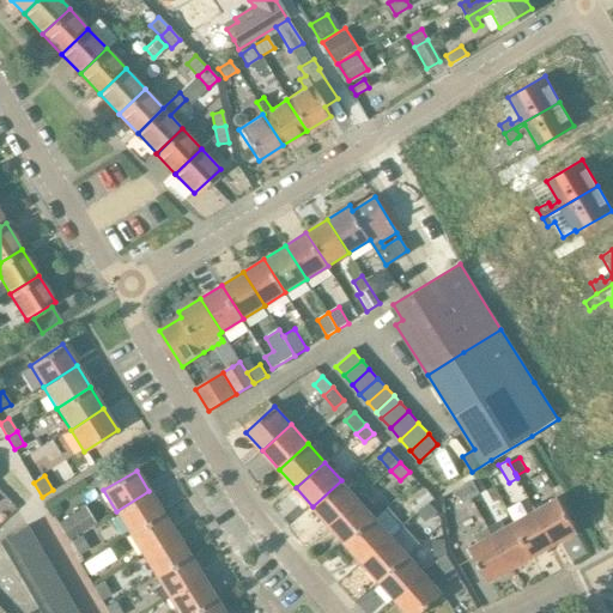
[(313,507),(329,526),(358,499),(341,480),(313,507)]
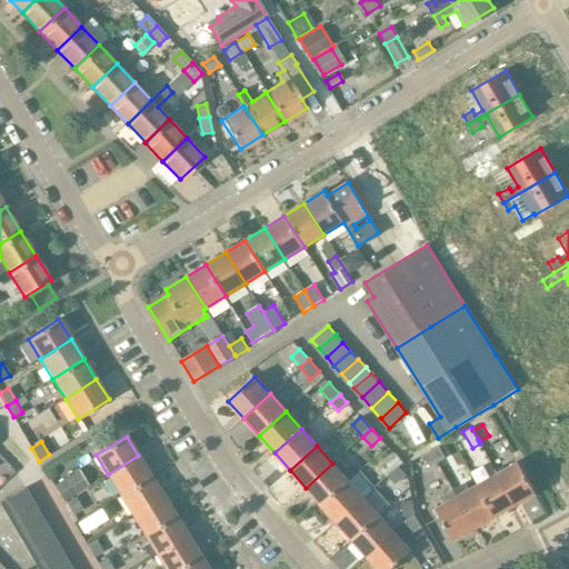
[(439,446),(431,450),(438,462),(446,457),(439,446)]
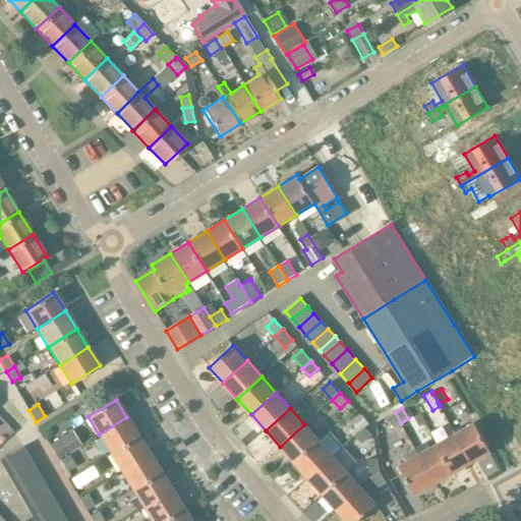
[(395,412),(387,417),(393,427),(401,423),(395,412)]
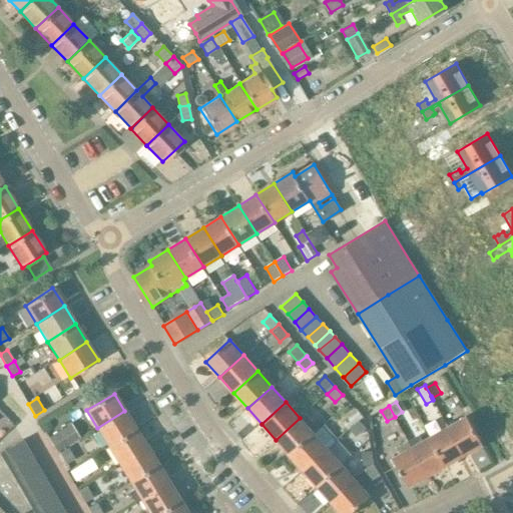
[(357,409),(342,422),(346,426),(349,430),(349,431),(350,430),(361,420),(361,419),(363,416),(357,409)]
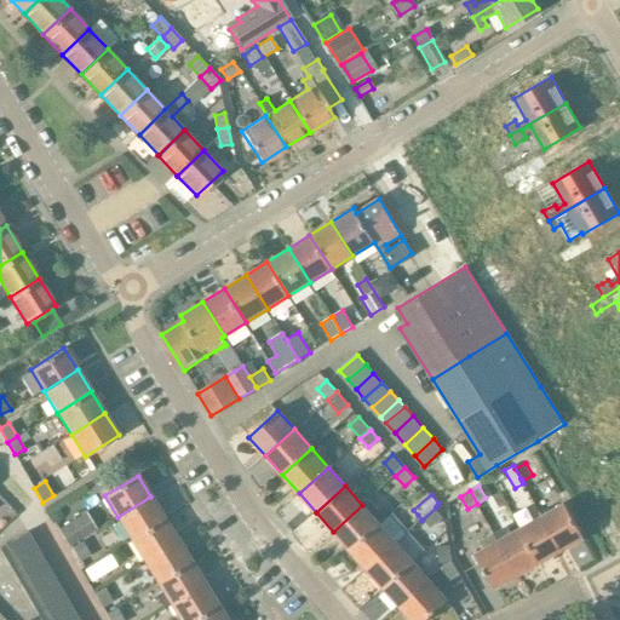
[(118,517),(131,539),(165,518),(150,497),(118,517)]
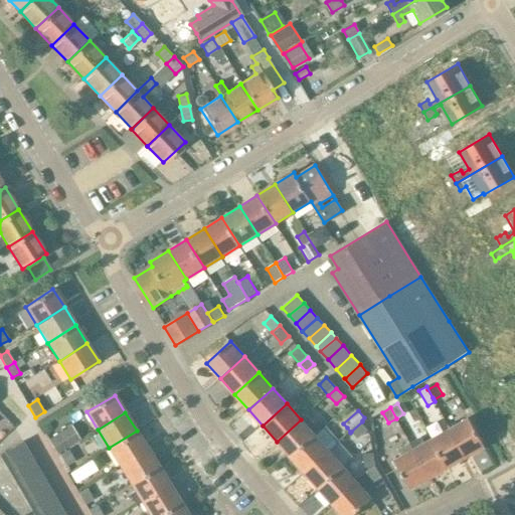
[(301,419),(277,442),(291,457),(315,436),(309,427),(313,423),(306,415),(301,419)]
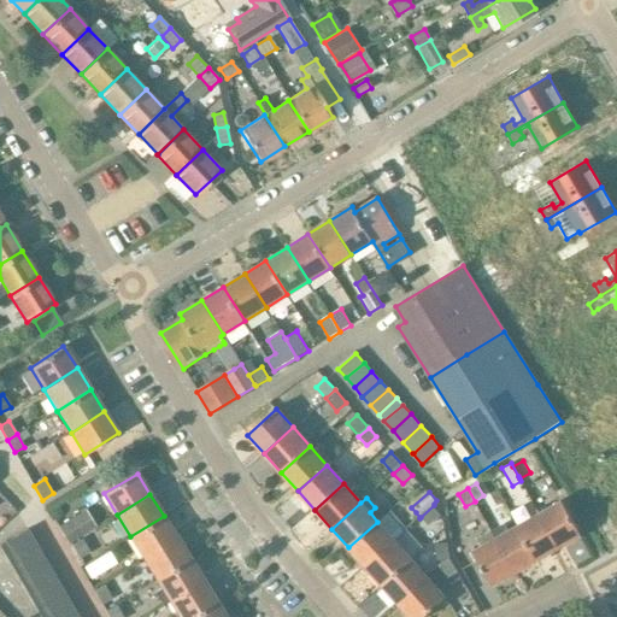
[(562,501),(540,513),(559,548),(581,535),(562,501)]
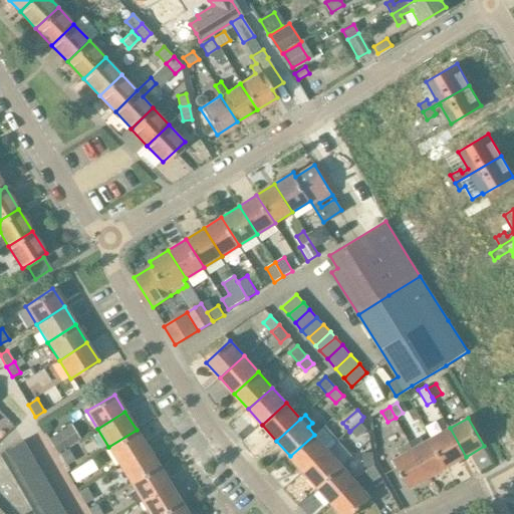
[(361,421),(350,431),(355,437),(367,427),(361,421)]
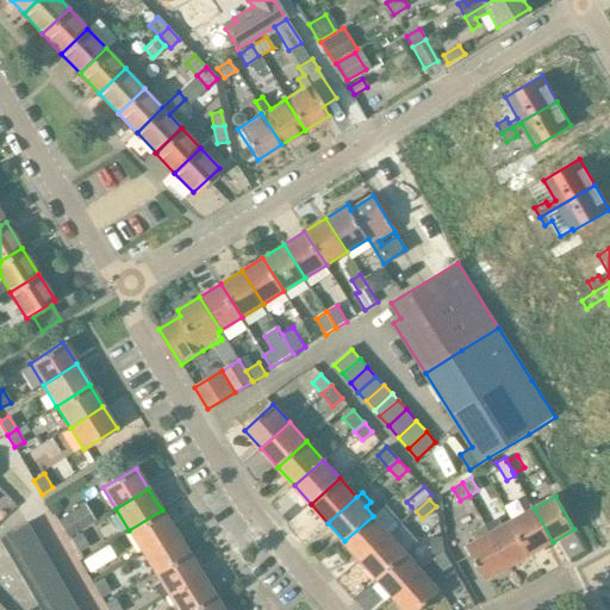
[(57,520),(68,537),(95,521),(83,503),(57,520)]
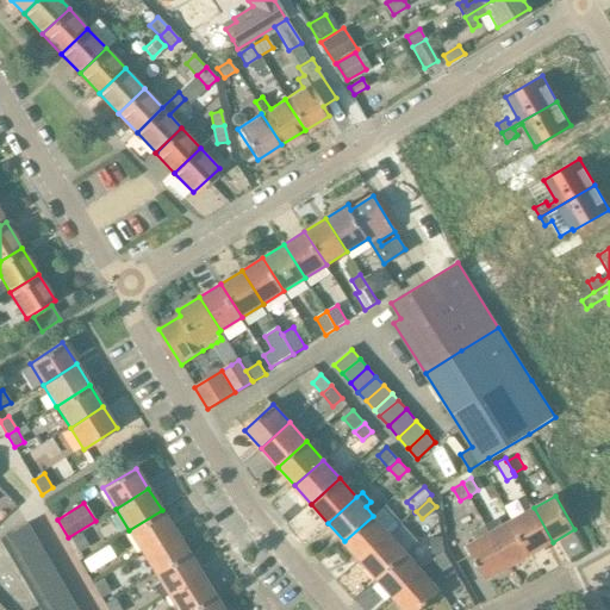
[(534,508),(511,521),(530,554),(553,542),(534,508)]
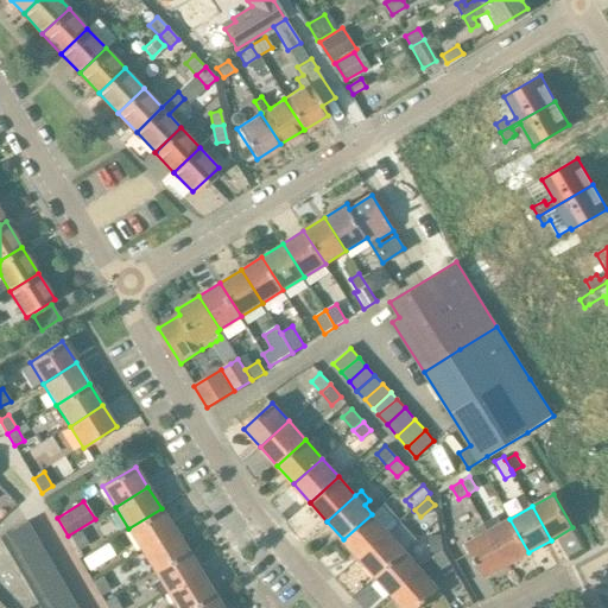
[(128,529),(141,550),(173,530),(162,508),(128,529)]
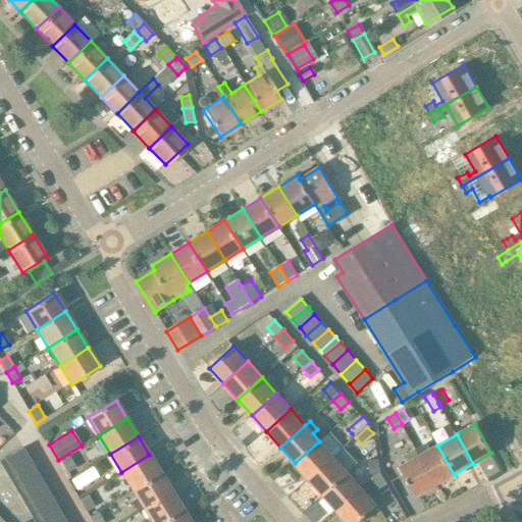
[(295,463),(309,479),(333,457),(319,441),(295,463)]
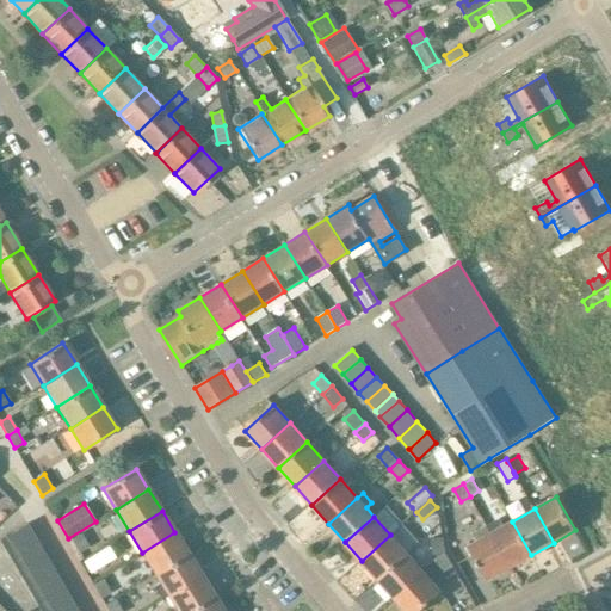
[(499,519),(486,525),(491,534),(510,567),(531,555),(512,522),(503,526),(499,519)]
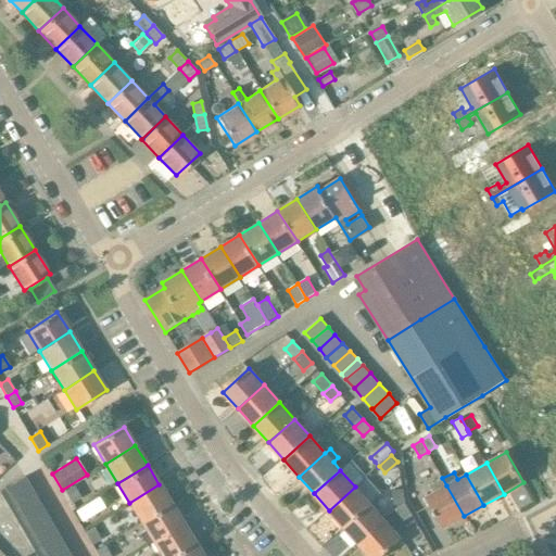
[(41,505),(25,478),(0,492),(0,494),(15,520),(41,505)]
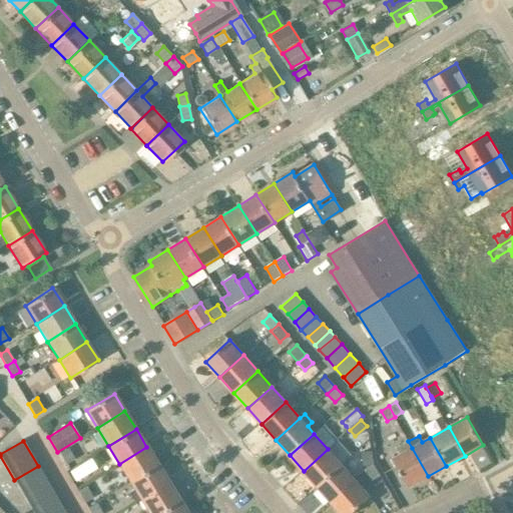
[(400,455),(393,458),(409,487),(428,476),(412,448),(408,441),(396,448),(400,455)]
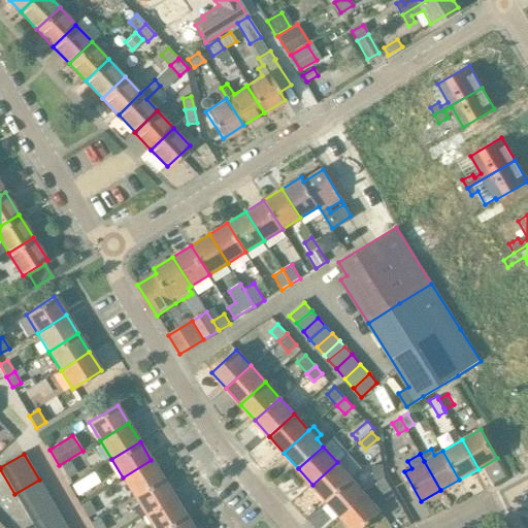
[(123,477),(134,496),(163,479),(151,460),(123,477)]
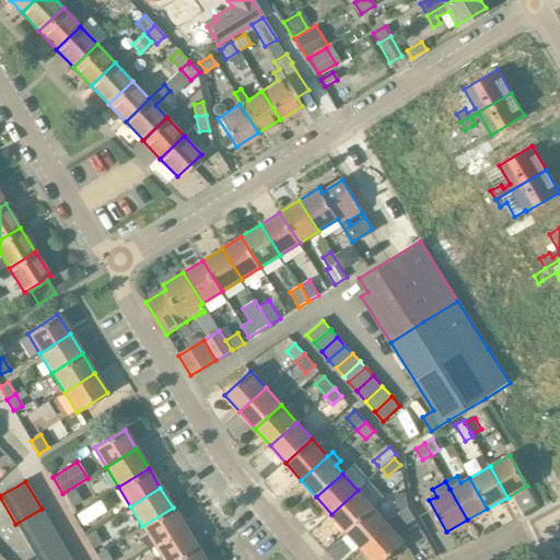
[(81,501),(74,489),(63,493),(71,506),(81,501)]
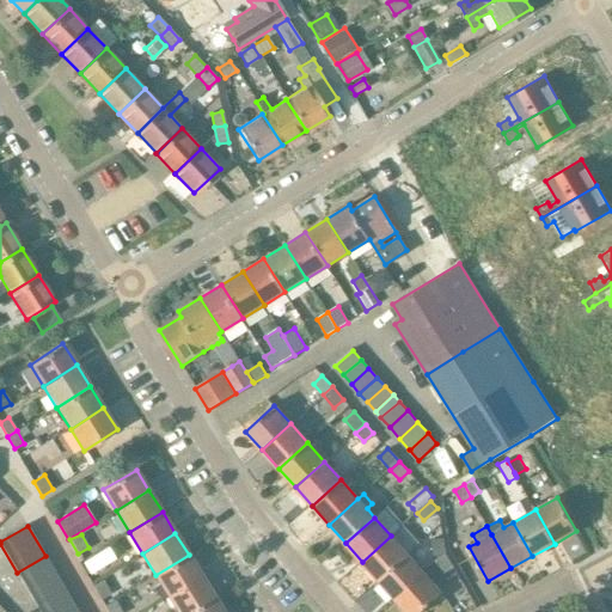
[(362,562),(379,581),(408,555),(391,536),(362,562)]
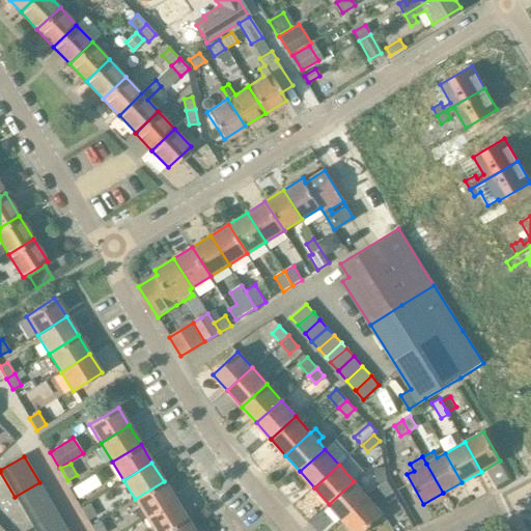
[(386,480),(385,467),(374,468),(375,481),(386,480)]
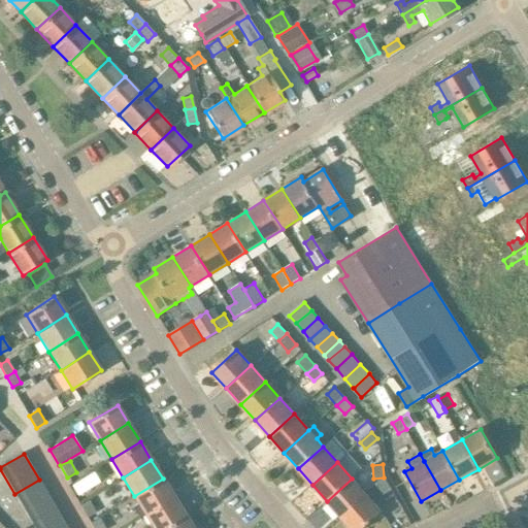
[(72,486),(77,494),(99,482),(93,472),(72,486)]
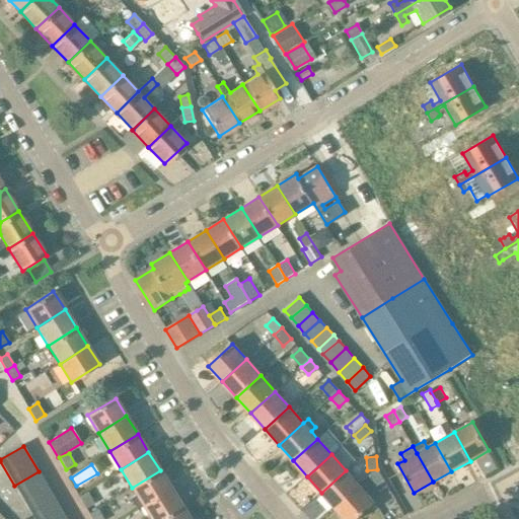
[(368,475),(375,486),(383,480),(376,469),(368,475)]
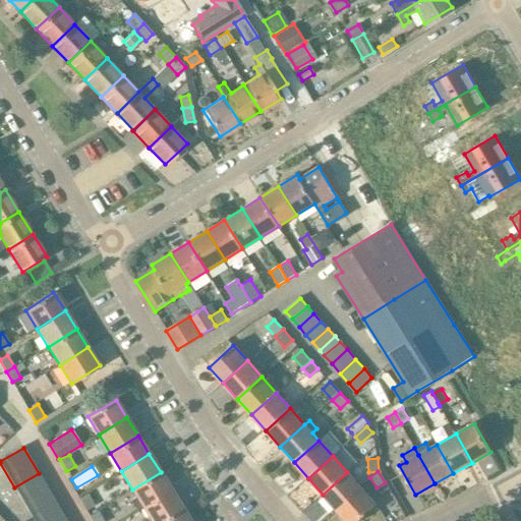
[(136,496),(130,500),(137,510),(143,507),(143,508),(168,493),(172,490),(161,472),(132,489),(136,496)]
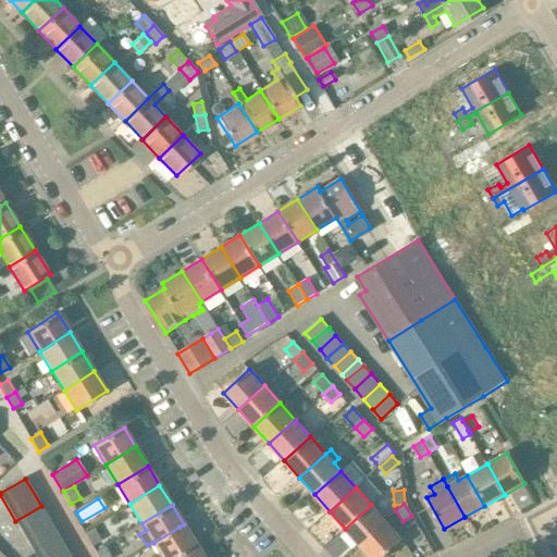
[(345,529),(360,545),(387,521),(371,505),(345,529)]
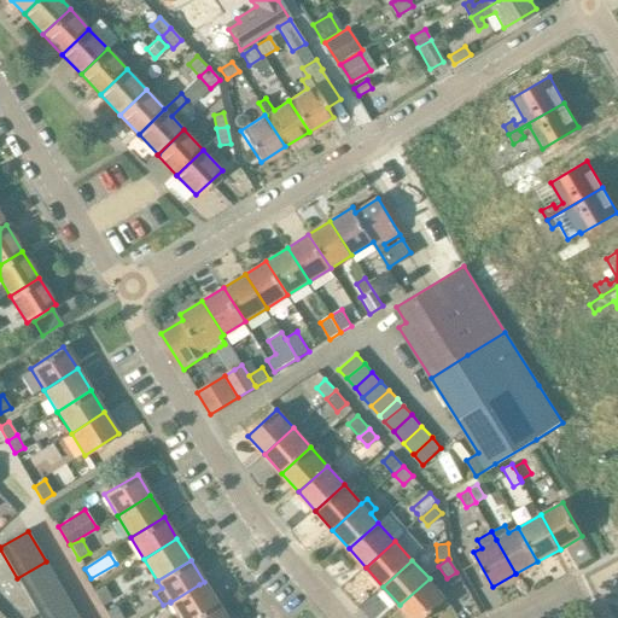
[(54,577),(46,561),(17,578),(25,594),(54,577)]
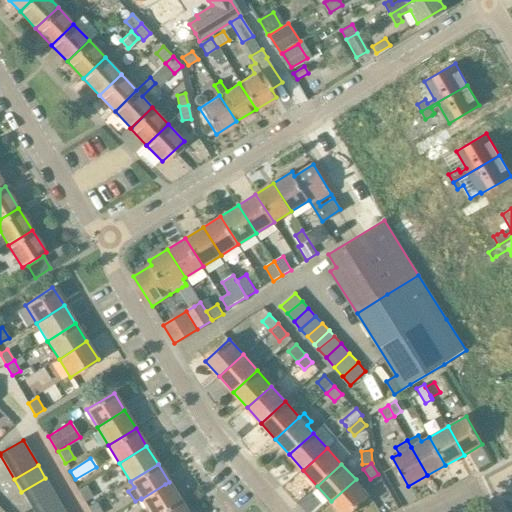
[(52,490),(45,478),(21,492),(28,504),(52,490)]
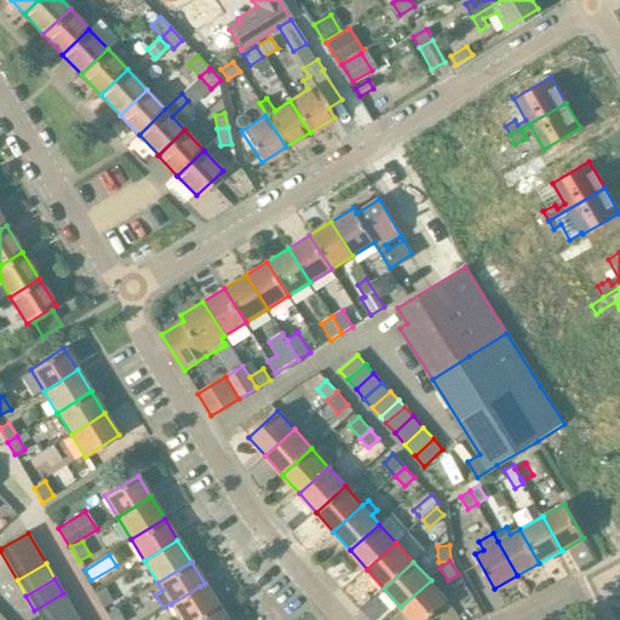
[(431,580),(401,607),(405,612),(412,619),(424,619),(448,600),(431,580)]
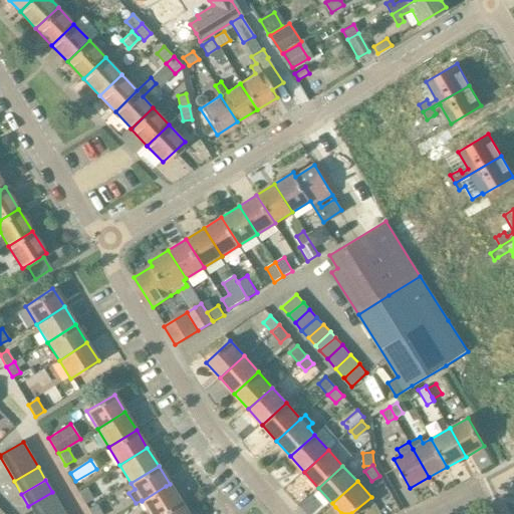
[(142,501),(150,513),(160,513),(181,502),(170,484),(142,501)]
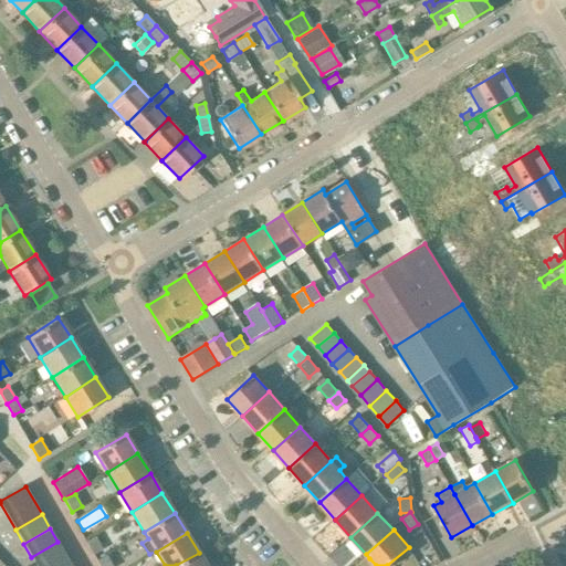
[(102,548),(95,536),(85,542),(92,554),(102,548)]
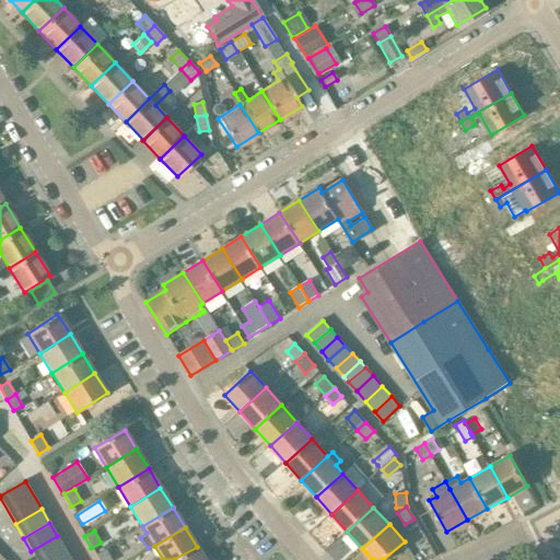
[(48,559),(66,551),(57,536),(31,551),(36,559),(48,559)]
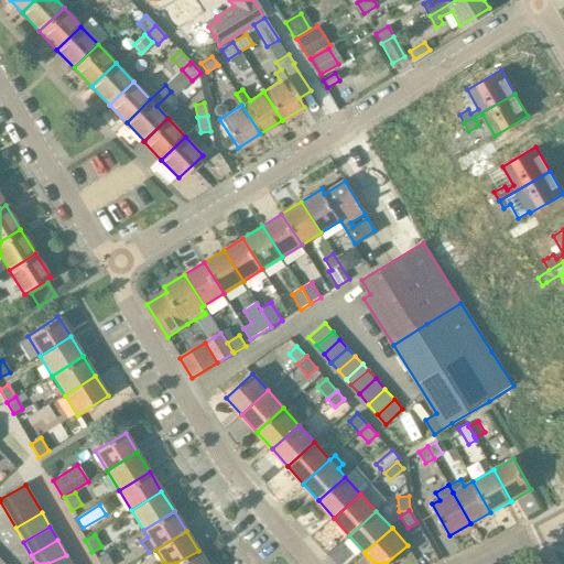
[(175,563),(206,563),(198,551),(175,563)]
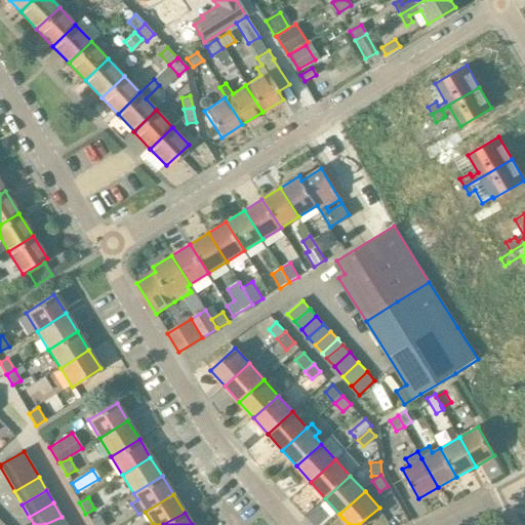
[(89,520),(92,524),(104,524),(98,514),(89,520)]
